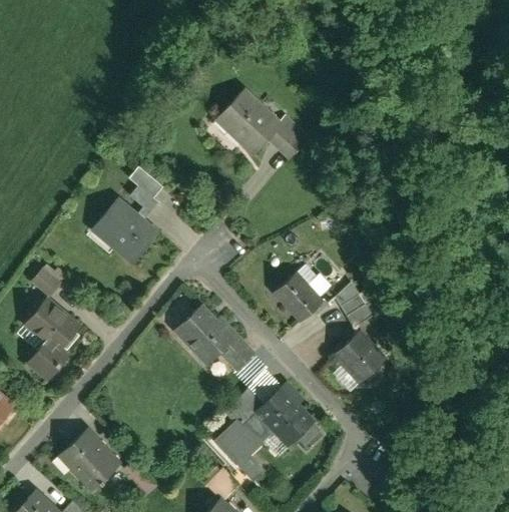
[(214,118),(256,155),(279,130),(287,137),(298,125),(286,115),(283,118),(245,85),(214,118)]
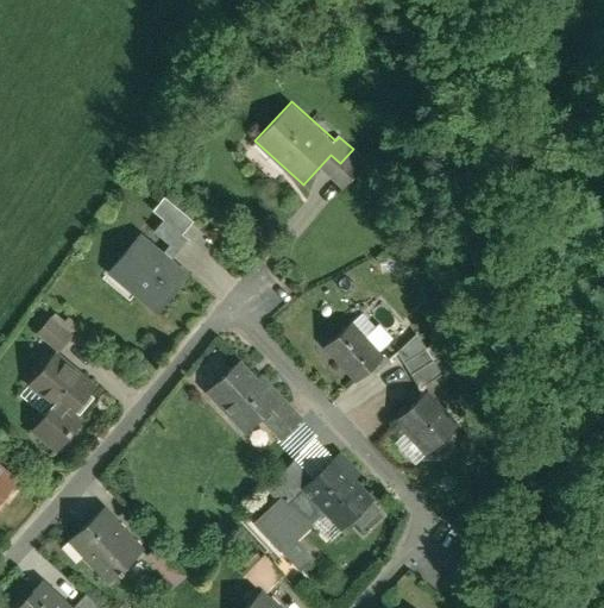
[(167,251),(175,258),(190,240),(183,234),(194,221),(167,198),(155,211),(167,220),(155,233),(170,246),(167,251)]
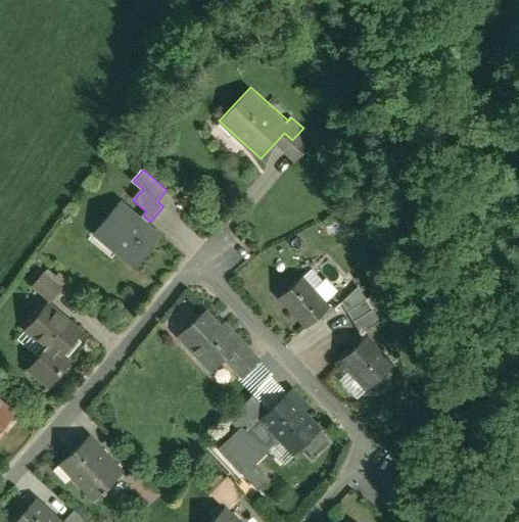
[(93,234),(136,272),(167,236),(150,222),(143,216),(123,198),(93,234)]
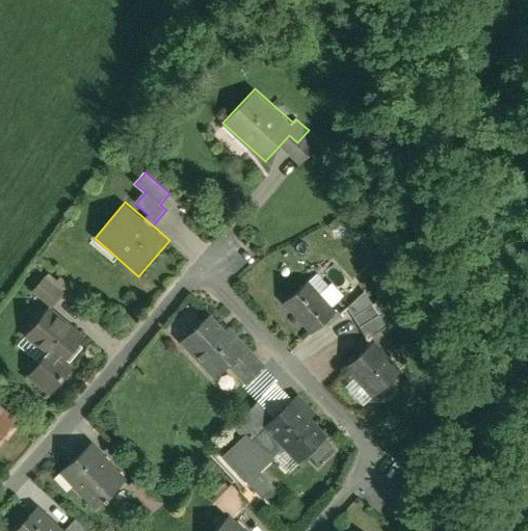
[(51,306),(53,308),(68,292),(48,274),(33,289),(51,306)]
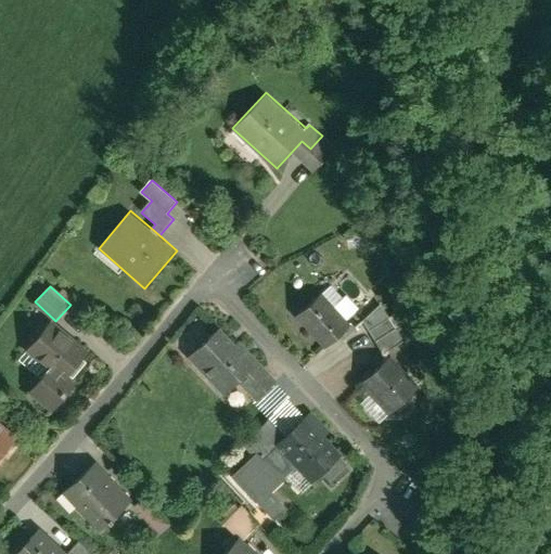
[(324,291),(295,316),(322,347),(337,335),(343,342),(357,330),(324,291)]
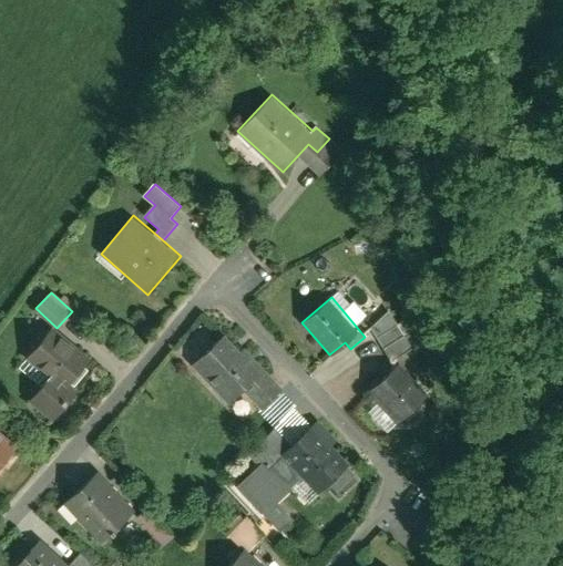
[(370,328),(392,366),(415,352),(405,337),(417,330),(409,319),(398,326),(391,315),(370,328)]
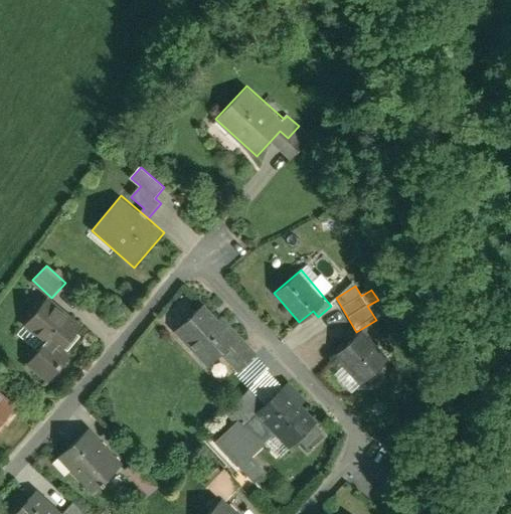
[(51,298),(49,296),(24,323),(25,324),(40,338),(43,341),(57,353),(82,327),(51,298)]
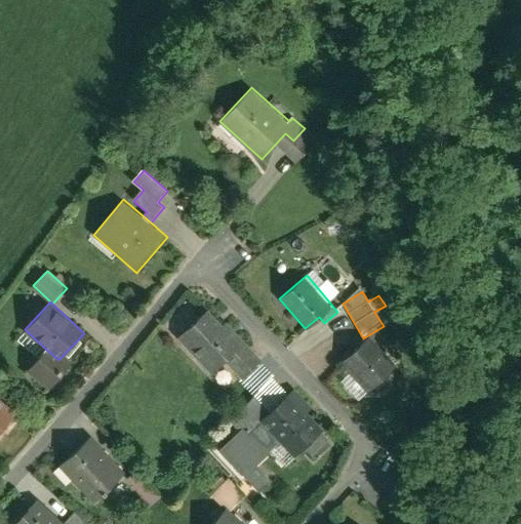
[(198,311),(189,301),(167,327),(176,335),(198,311)]
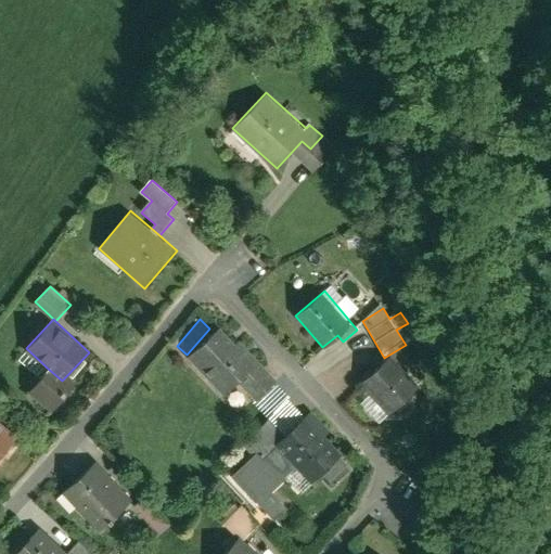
[(255,399),(277,382),(240,339),(236,343),(221,326),(189,355),(225,397),(241,383),(255,399)]
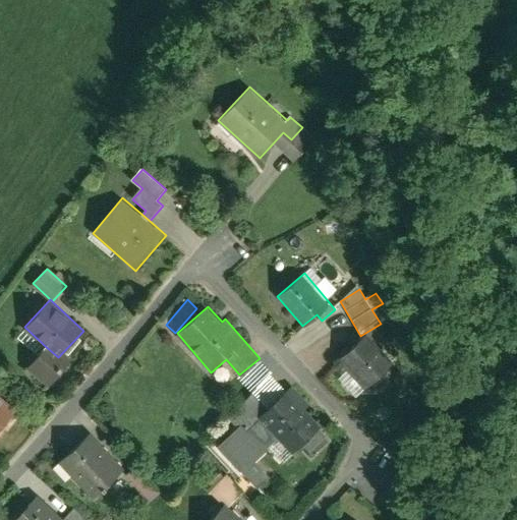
[(41,342),(25,328),(15,338),(31,352),(41,342)]
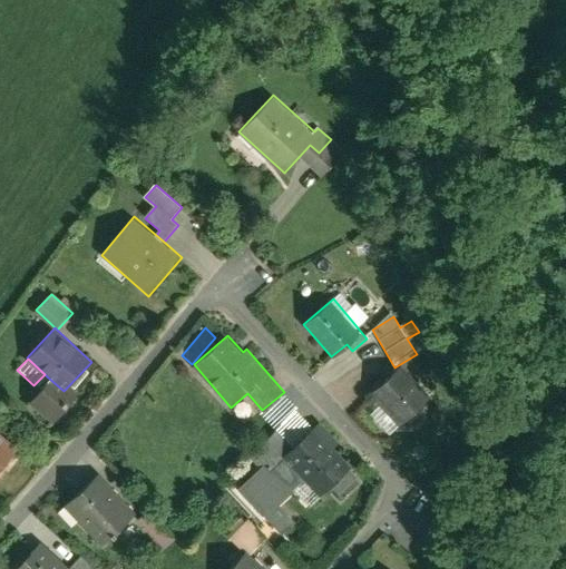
[(402,368),(371,400),(399,428),(430,395),(402,368)]
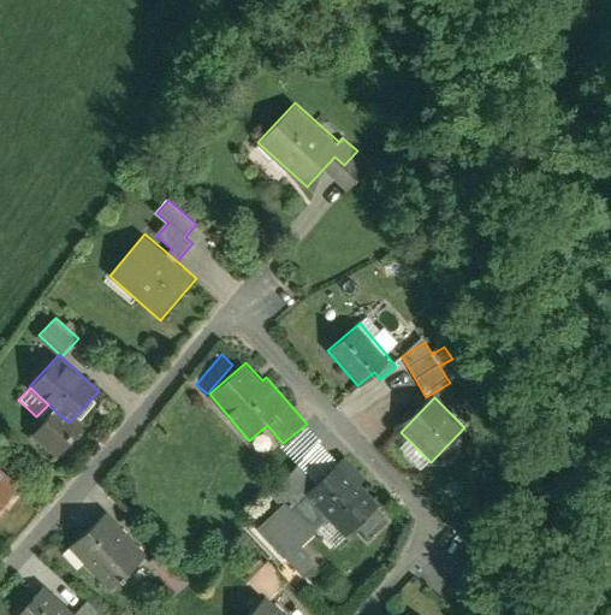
[(69,423),(52,408),(30,431),(59,459),(81,435),(69,423)]
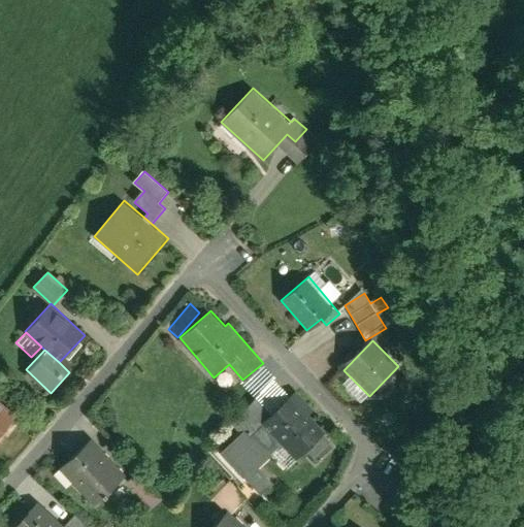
[(294,459),(323,429),(291,397),(272,416),(261,426),(294,459)]
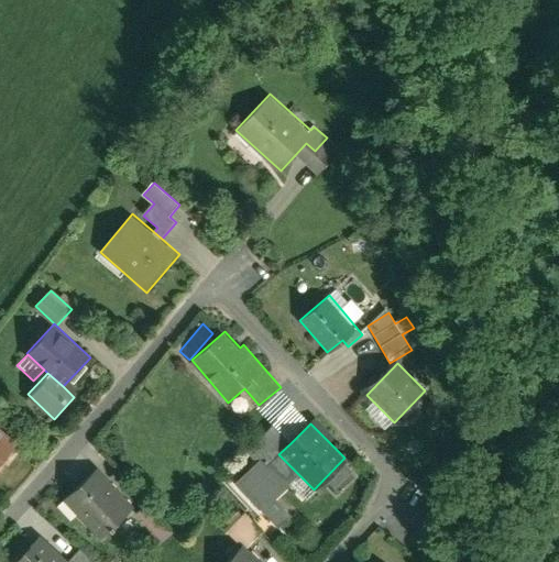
[(0,466),(15,450),(0,436),(0,434),(4,430),(0,426),(0,466)]
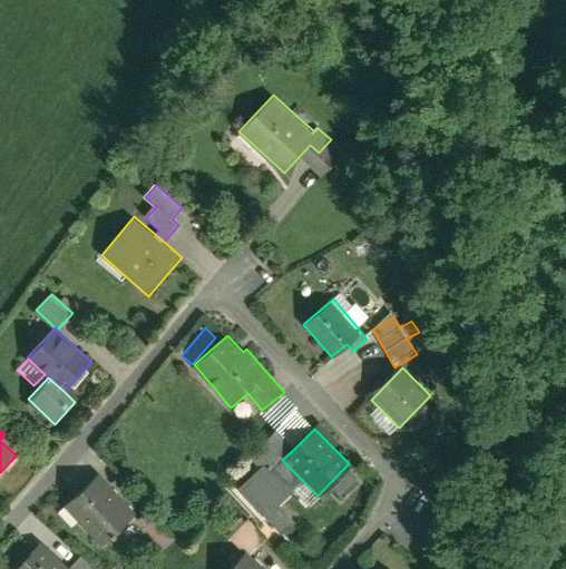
[(282,460),(294,449),(277,432),(250,459),(266,476),(282,460)]
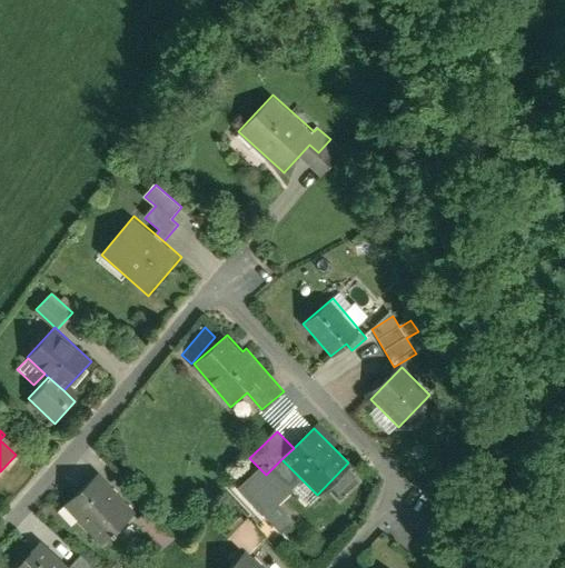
[(137,516),(100,474),(66,501),(102,545),(137,516)]
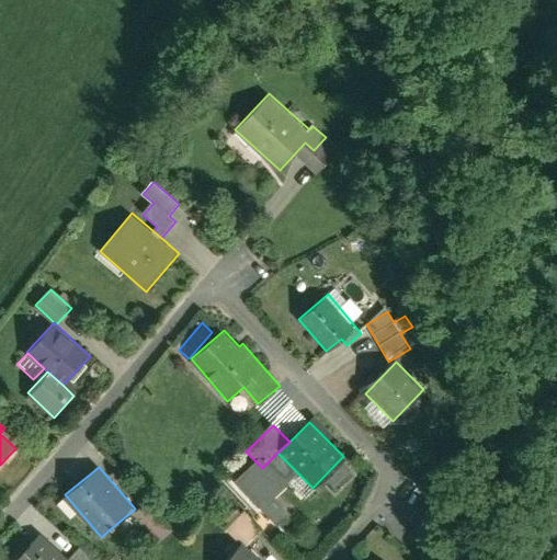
[(149,503),(136,514),(161,544),(174,533),(149,503)]
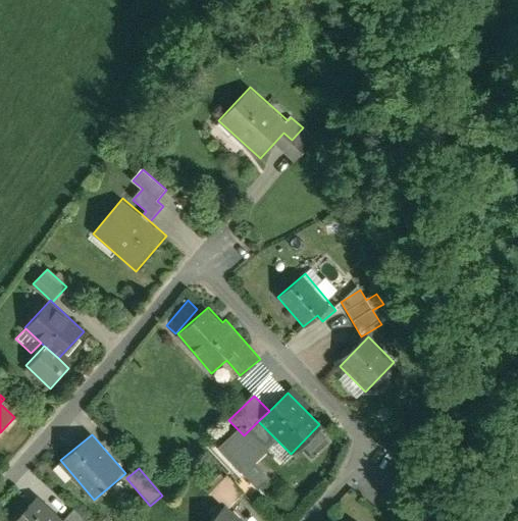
[(226,504),(230,508),(244,495),(226,477),(210,493),(223,507),(226,504)]
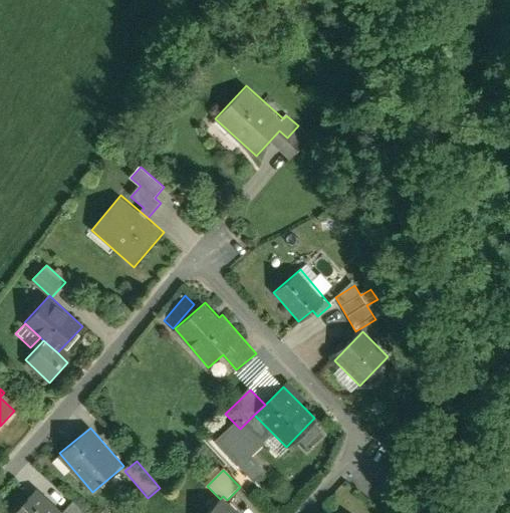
[(61,512),(37,489),(13,512),(61,512)]
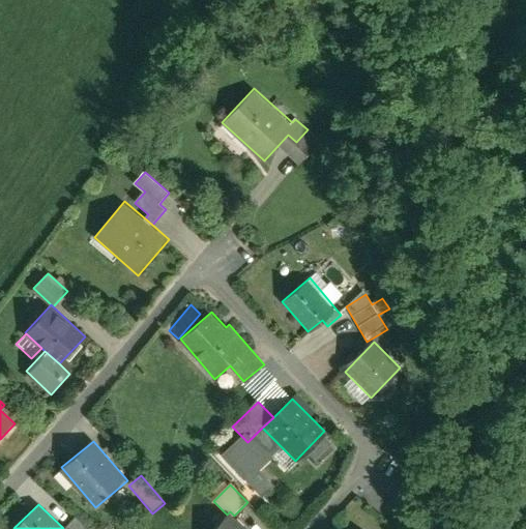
[(247,528),(234,516),(230,511),(227,515),(212,528),(247,528)]
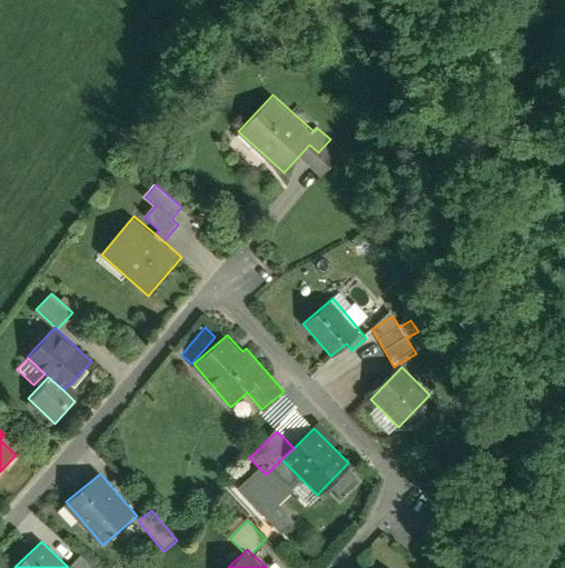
[(92,567),(80,556),(70,567),(92,567)]
